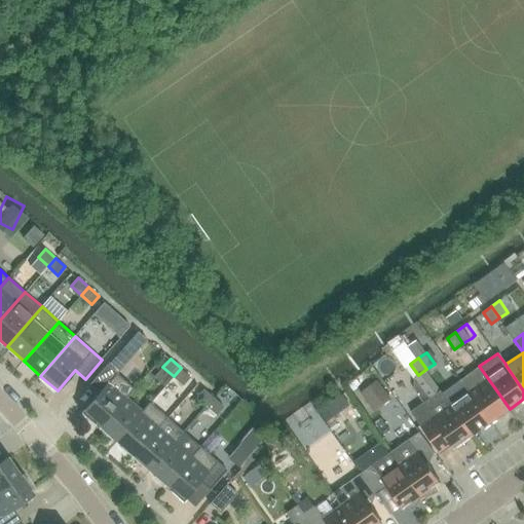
[(126,397),(126,398),(135,388),(108,364),(90,383),(100,391),(82,412),(100,427),(126,397)]
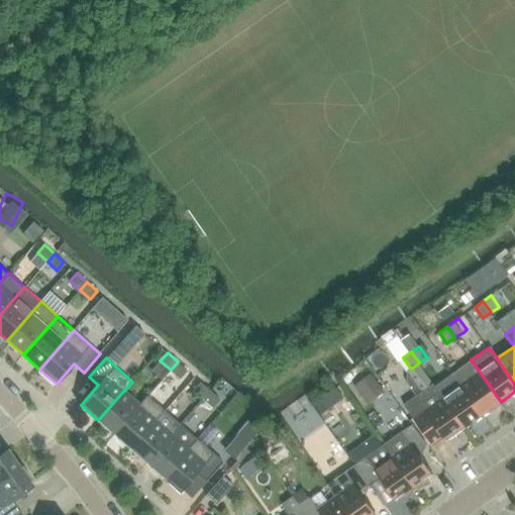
[(471,359),(452,373),(460,384),(483,415),(501,402),(479,371),(471,359)]
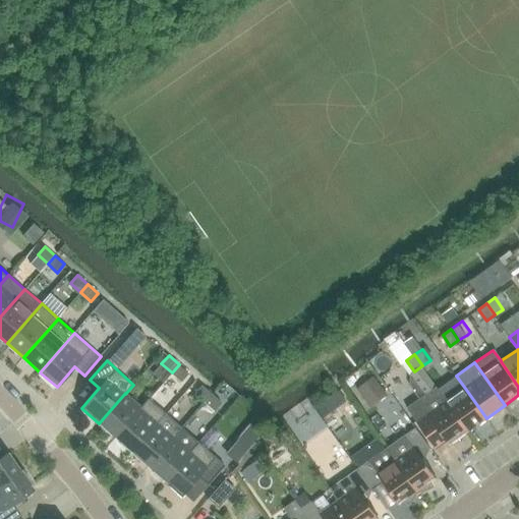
[(179,364),(172,372),(181,381),(188,372),(179,364)]
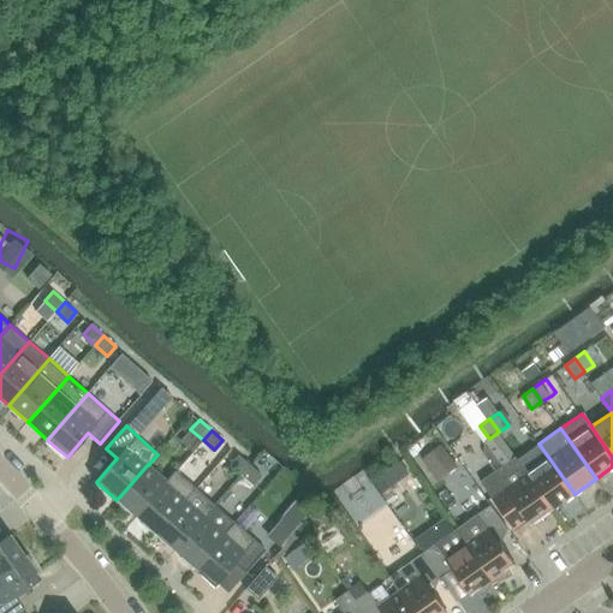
[(243,474),(251,464),(238,453),(230,463),(243,474)]
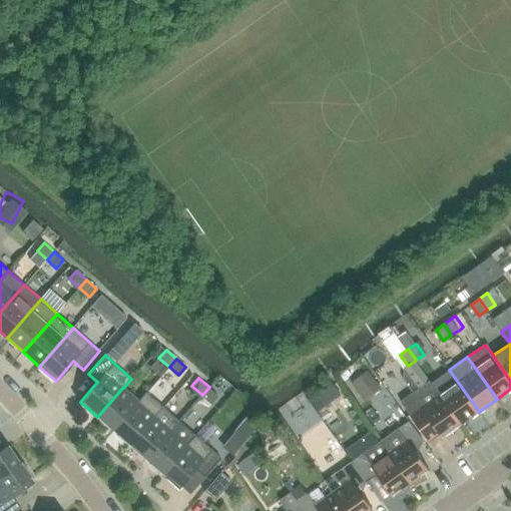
[(431,380),(401,401),(430,442),(431,441),(430,439),(440,432),(444,437),(461,424),(439,393),(440,393),(431,380)]
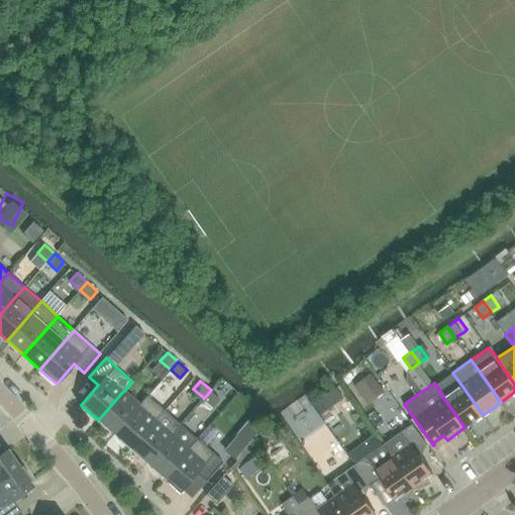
[(465,427),(483,415),(460,384),(442,396),(465,427)]
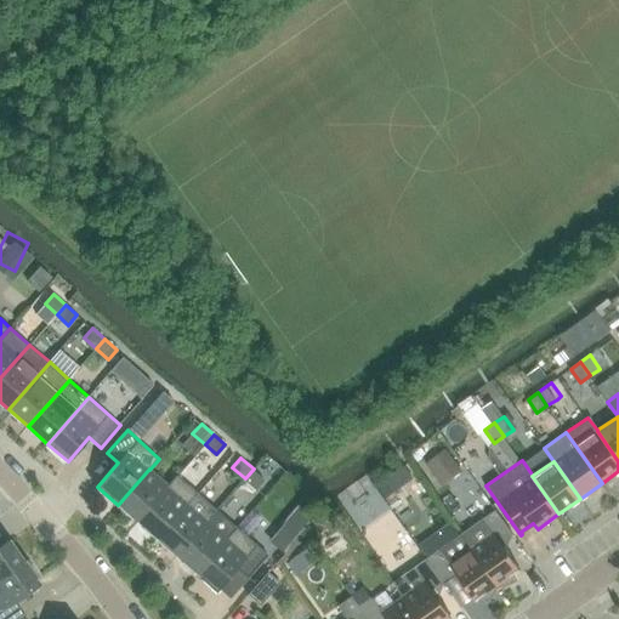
[(169,486),(168,486),(149,470),(149,469),(118,505),(137,522),(169,486)]
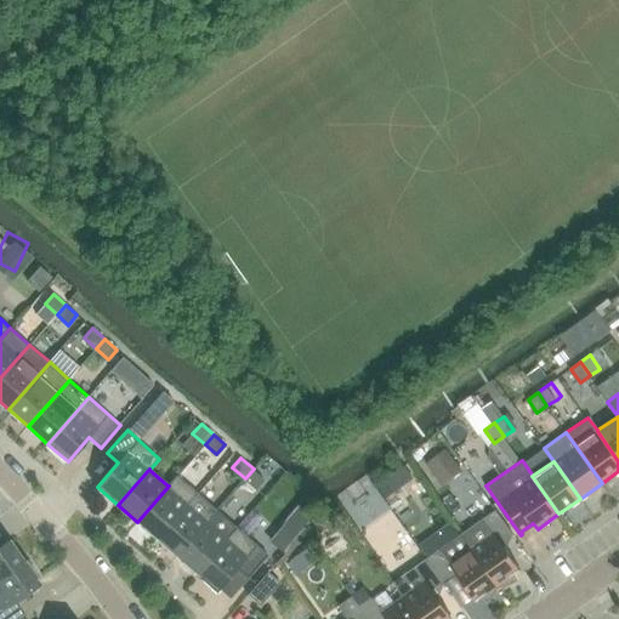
[(254,469),(245,478),(256,489),(265,478),(254,469)]
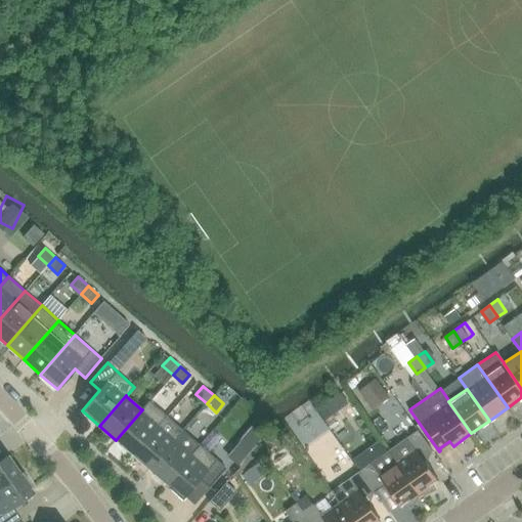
[(132,454),(167,416),(149,400),(141,409),(142,409),(116,440),(132,454)]
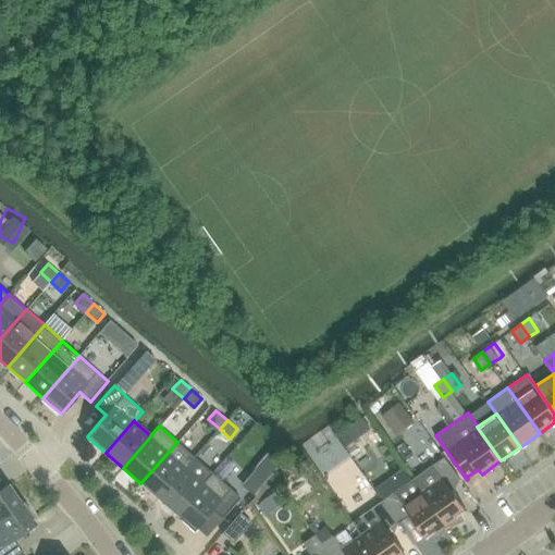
[(195,457),(179,442),(177,442),(140,483),(158,498),(195,457)]
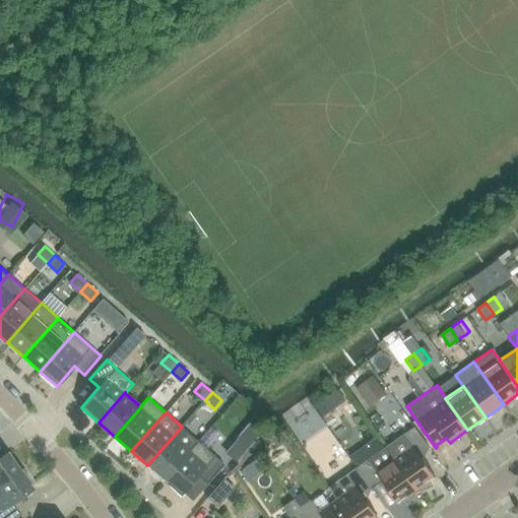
[(431,446),(421,432),(415,426),(397,439),(405,451),(396,457),(395,457),(419,492),(422,490),(433,484),(431,479),(436,476),(421,453),(431,446)]
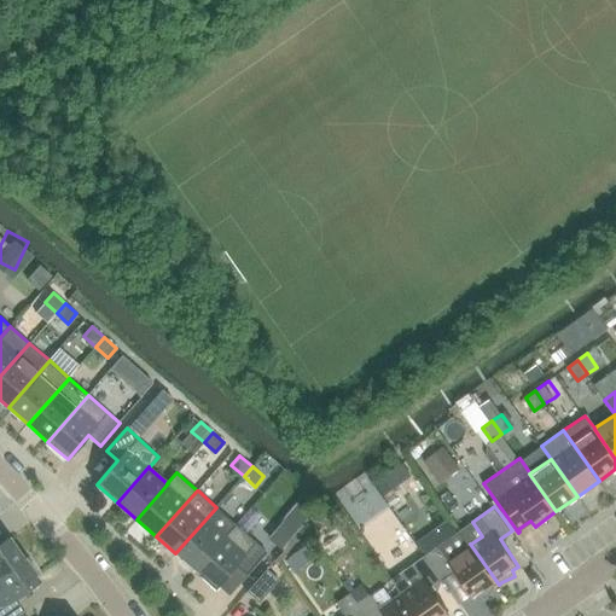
[(237,524),(236,524),(216,507),(175,553),(196,571),(237,524)]
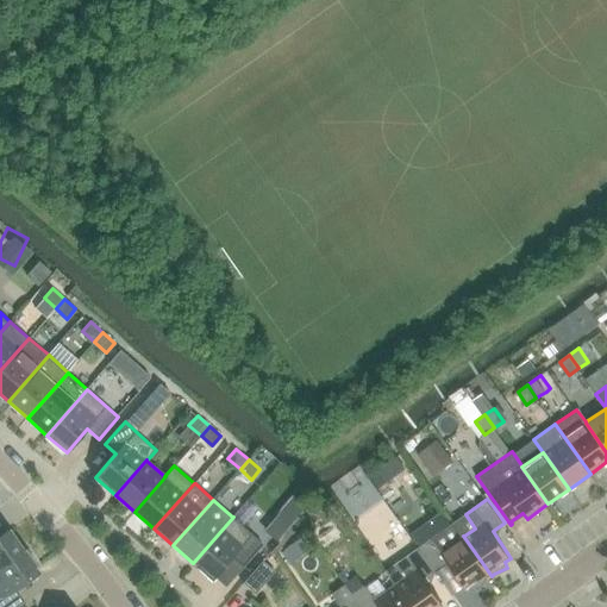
[(233,517),(193,563),(212,580),(233,557),(244,567),(264,544),(233,517)]
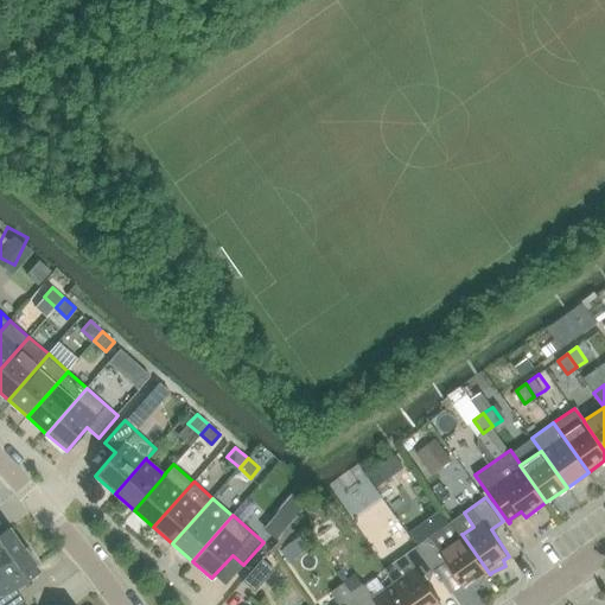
[(462,534),(463,534),(453,520),(418,545),(435,568),(447,560),(466,586),(472,583),(477,586),(486,577),(490,574),(462,534)]
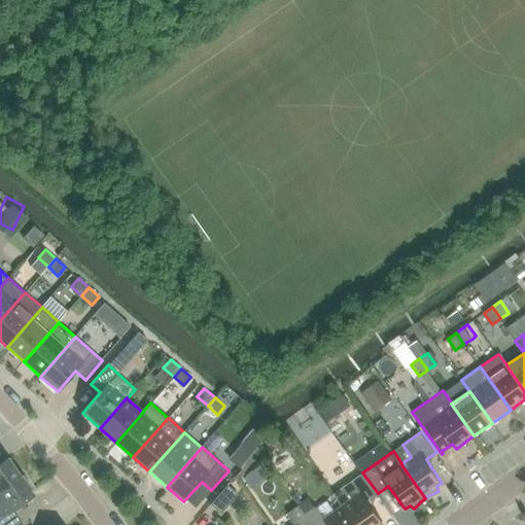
[(0,491),(24,475),(23,474),(20,476),(7,458),(0,463),(0,491)]
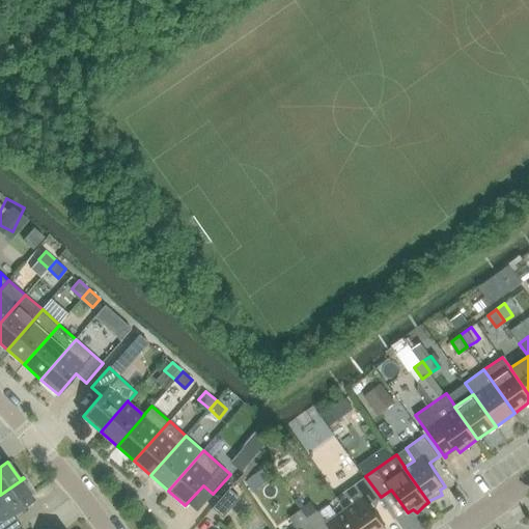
[(371,504),(381,497),(365,476),(337,496),(345,508),(359,528),(384,528),(387,527),(371,504)]
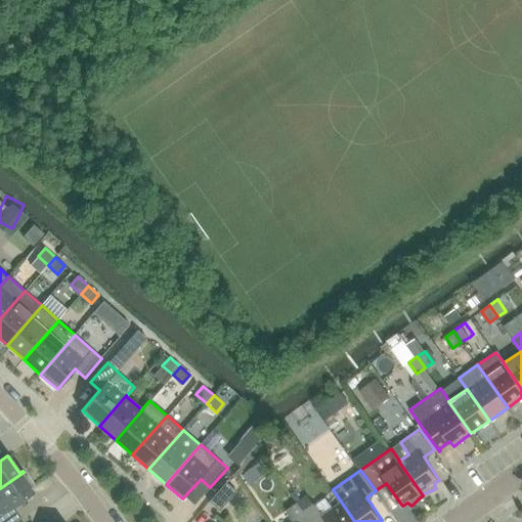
[(24,472),(0,488),(0,521),(13,521),(22,517),(14,507),(34,492),(31,488),(34,486),(24,472)]
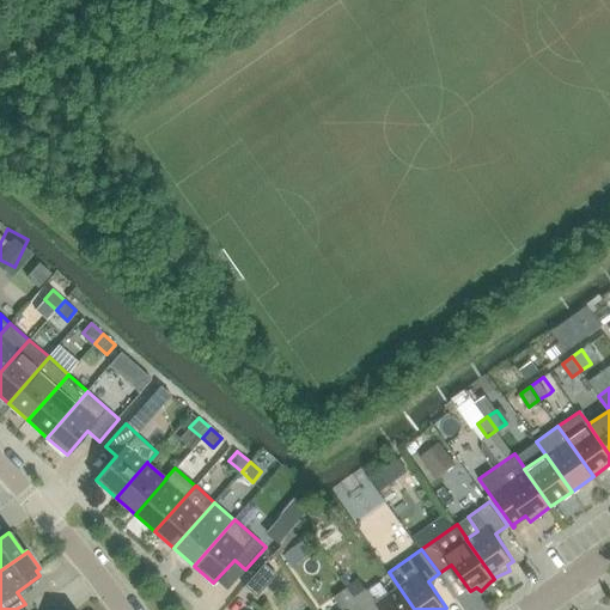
[(244,585),(257,596),(276,573),(264,562),(244,585)]
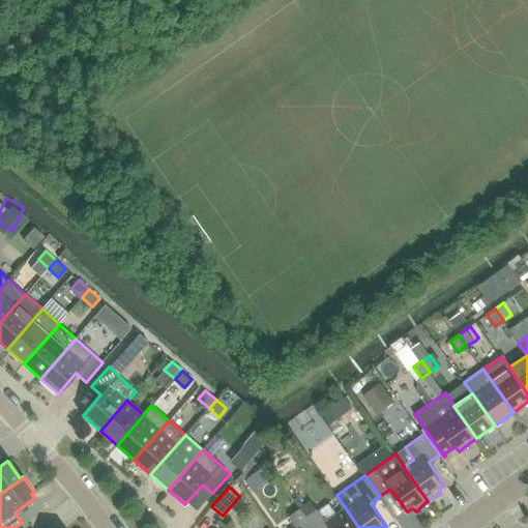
[(315,527),(306,516),(300,507),(282,521),(286,527),(315,527)]
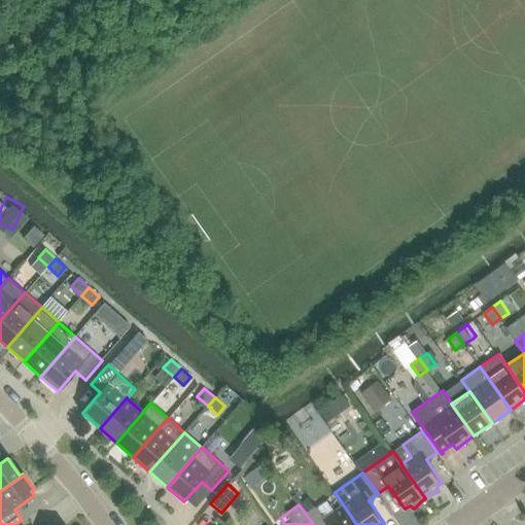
[(356,524),(343,504),(324,517),(316,505),(305,513),(313,524),(356,524)]
